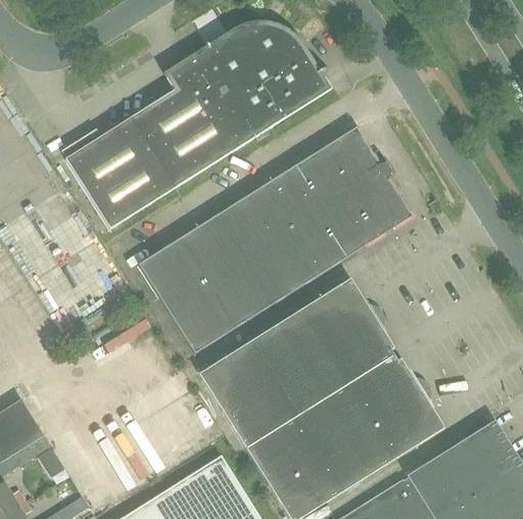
[(108,227),(175,186),(331,87),(319,68),(316,71),(299,45),(294,39),(288,33),(280,28),(272,25),(264,24),(254,24),(246,25),(238,28),(234,31),(168,73),(177,86),(64,157),(108,227)]
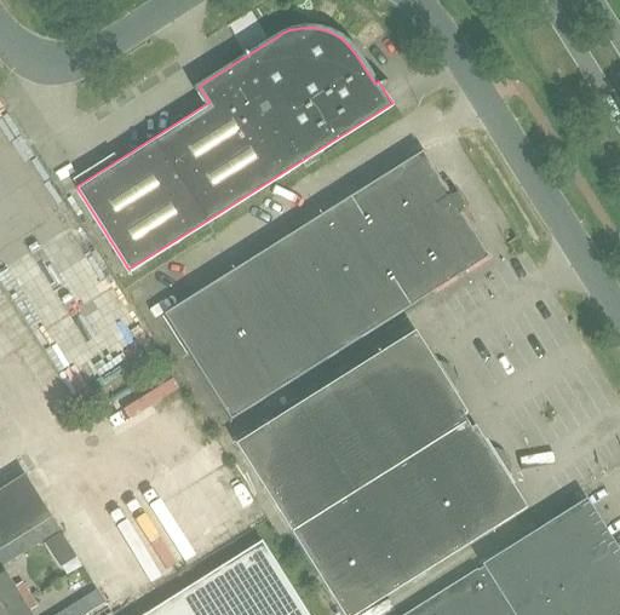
[(230,417),(487,254),(466,222),(457,212),(464,205),(457,191),(446,194),(441,182),(420,149),(253,254),(164,311),(230,417)]
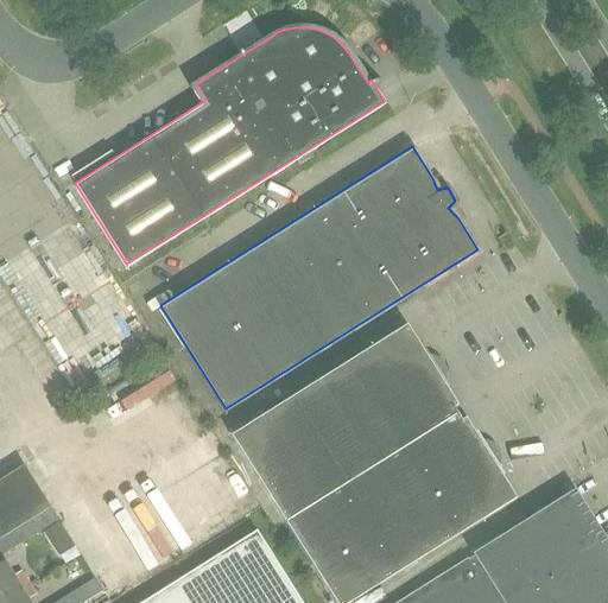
[(285,519),(461,408),(406,322),(230,432),(285,519)]
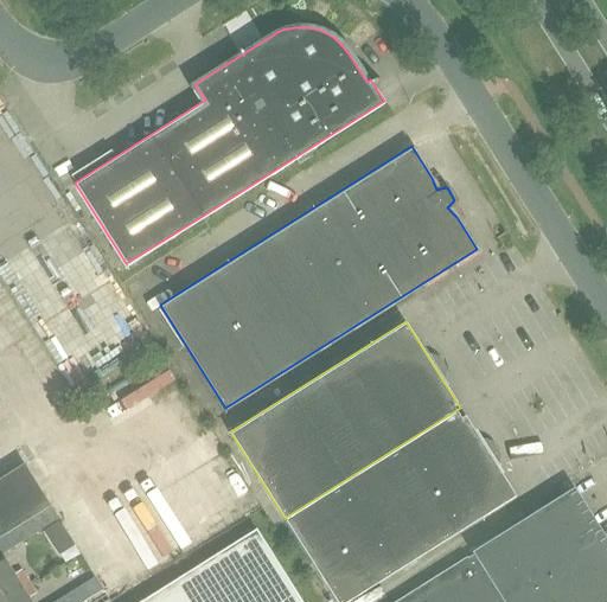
[(460,408),(285,518),(337,601),(342,601),(515,494),(460,408)]
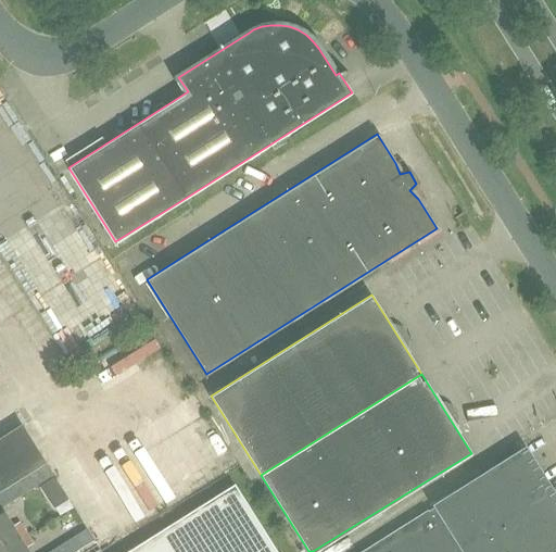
[(0,490),(47,461),(23,423),(0,436),(0,490)]
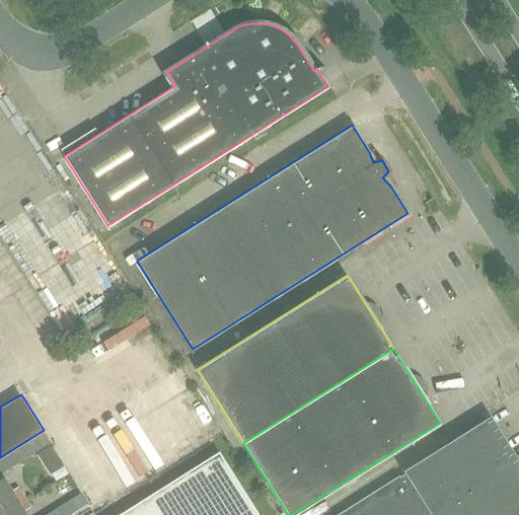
[(331,514),(511,514),(518,511),(518,468),(487,418),(403,470),(403,471),(399,474),(398,473),(331,514)]
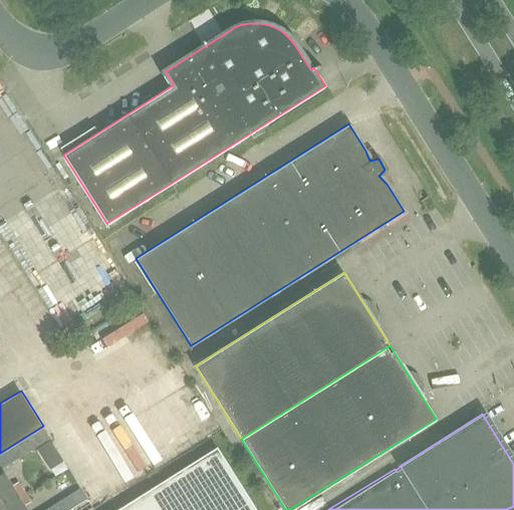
[(43,426),(0,453),(0,466),(1,467),(49,437),(43,426)]
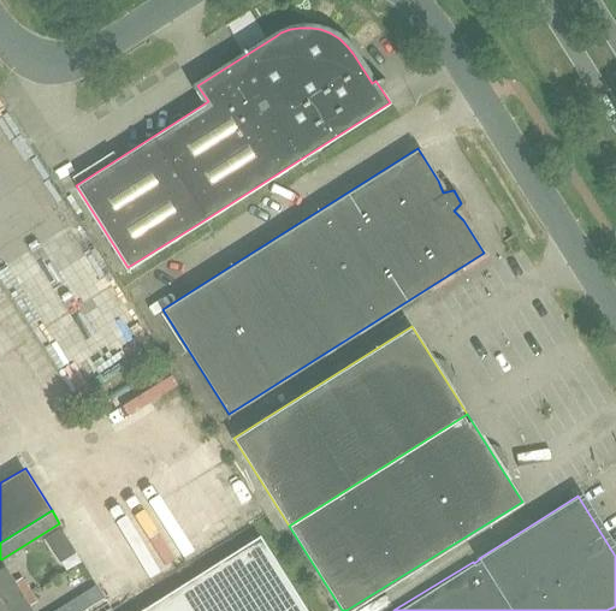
[(59,523),(47,531),(52,539),(64,532),(59,523)]
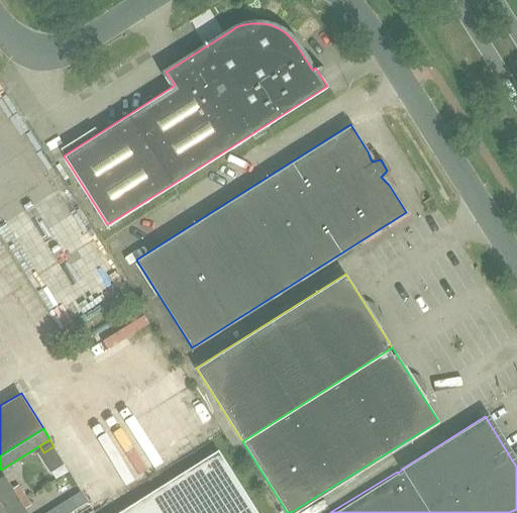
[(259,512),(218,448),(114,512),(259,512)]
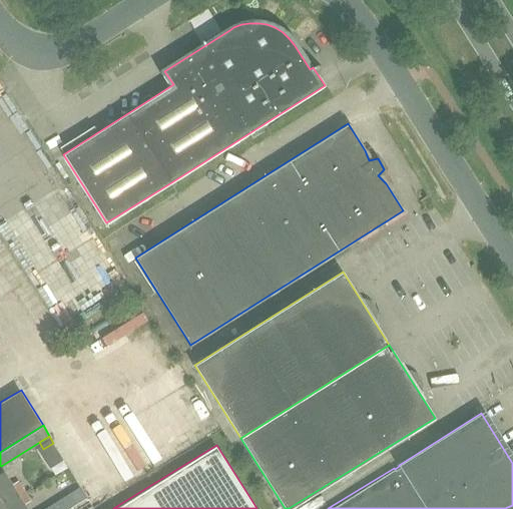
[(17,479),(11,483),(4,471),(0,473),(0,504),(23,490),(17,479)]
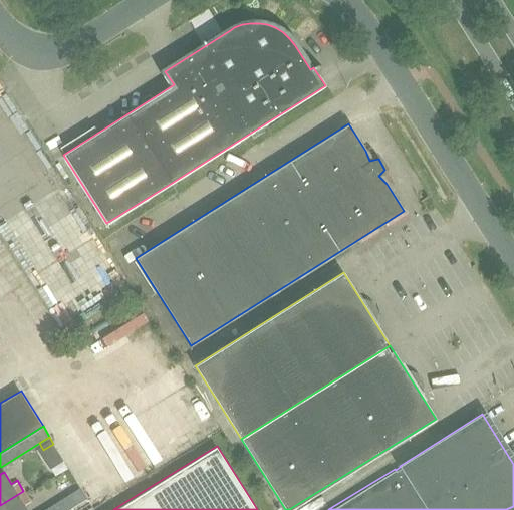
[(65,509),(86,497),(80,486),(40,509),(65,509)]
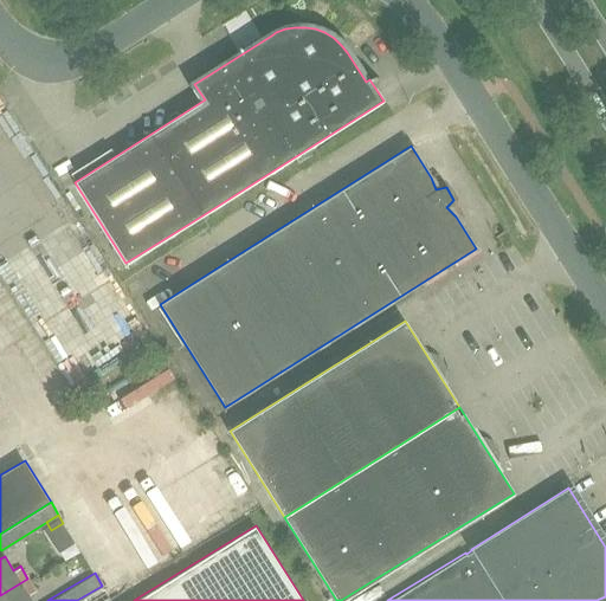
[(32,600),(28,594),(36,590),(27,579),(0,595),(0,600),(32,600)]
